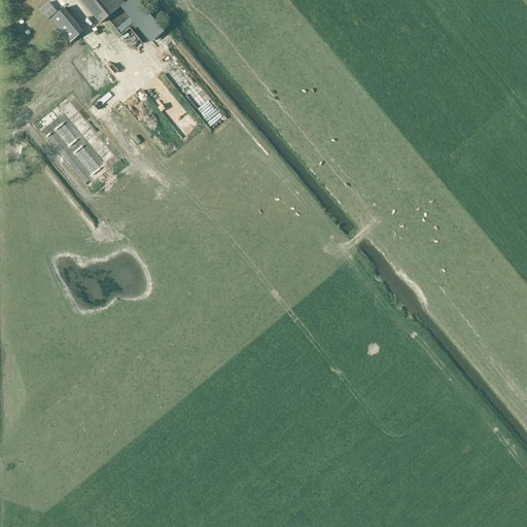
[(79,0),(100,24),(125,4),(120,0),(79,0)]
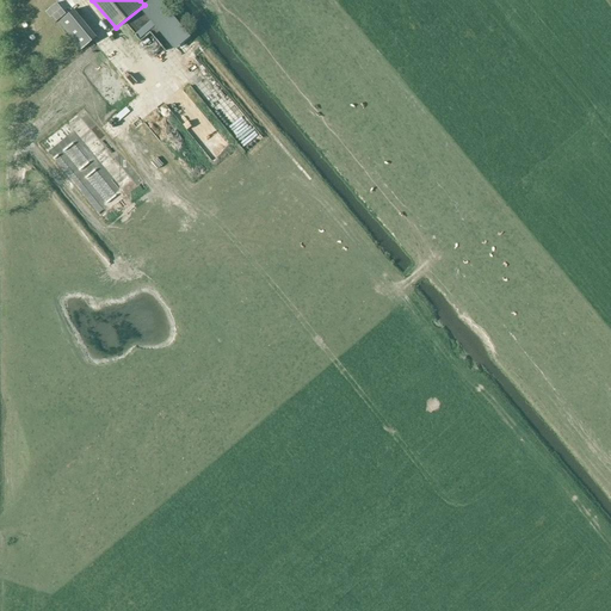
[(171,57),(189,43),(154,0),(137,13),(171,57)]
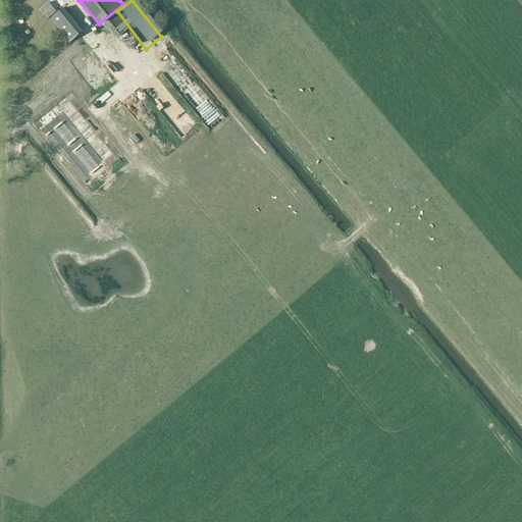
[(55,12),(48,3),(38,10),(46,20),(55,12)]
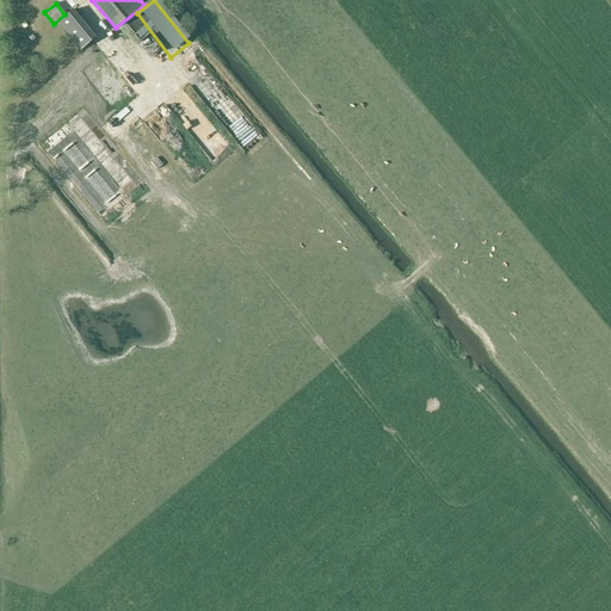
[(112,81),(119,74),(112,68),(100,80),(112,91),(117,86),(112,81)]
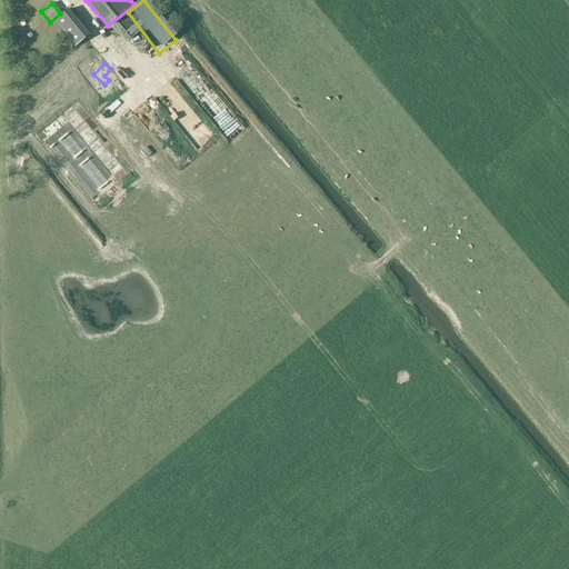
[(58,140),(70,159),(80,152),(68,133),(58,140)]
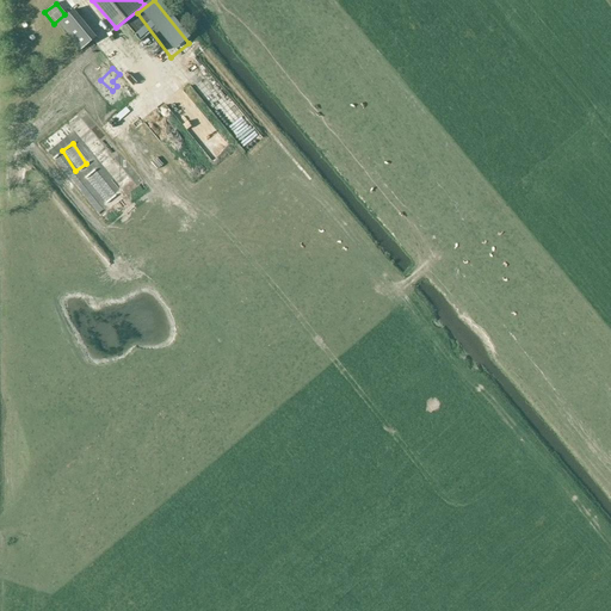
[(94,171),(85,178),(104,203),(113,196),(94,171)]
